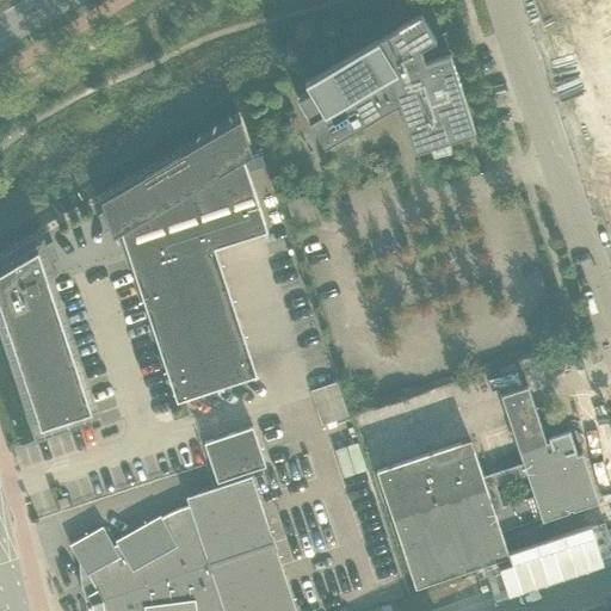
[(415,150),(483,131),(461,50),(437,57),(433,44),(444,41),(440,28),(304,65),(313,93),(307,94),(319,139),(406,115),(415,150)]
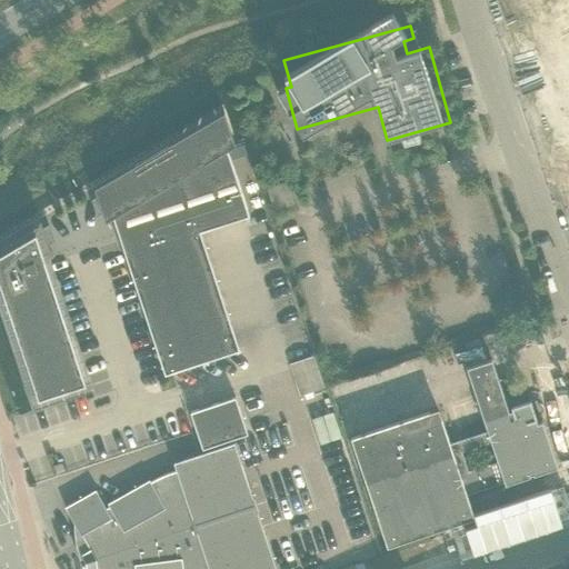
[(235,146),(231,132),(223,111),(93,188),(105,222),(112,218),(165,375),(238,350),(198,230),(248,213),(226,151),(235,146)]
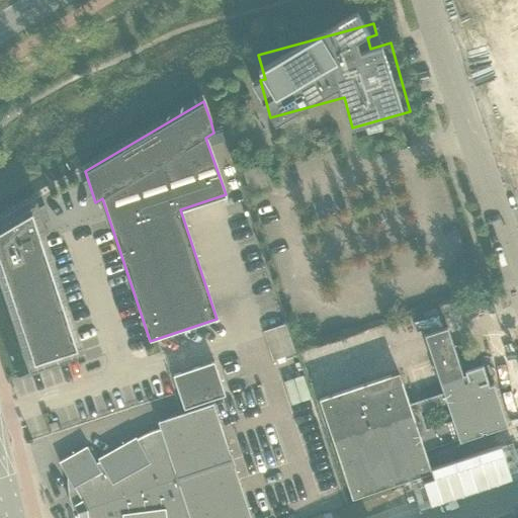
[(84,353),(48,240),(35,200),(0,221),(0,284),(28,370),(31,369),(84,353)]
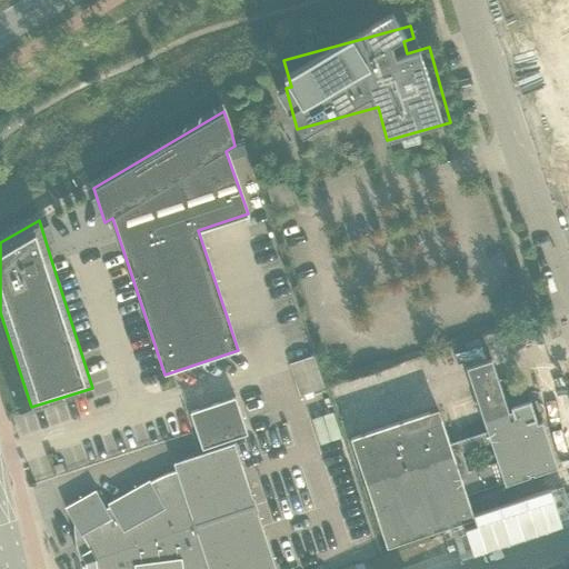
[(316,353),(290,362),(300,395),(326,387),(316,353)]
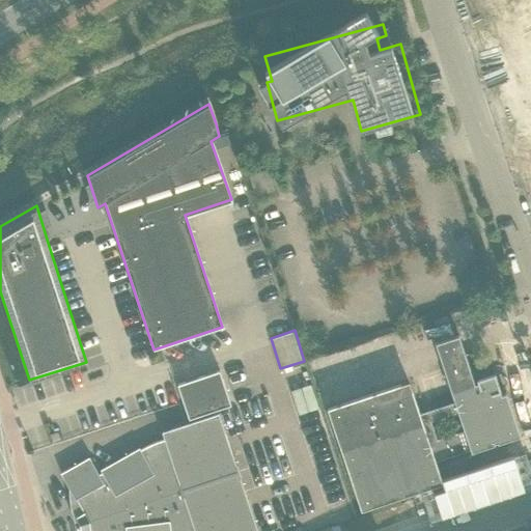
[(316,356),(359,510),(448,485),(441,458),(525,436),(511,390),(507,391),(502,371),(477,379),(465,334),(439,340),(456,401),(417,412),(395,333),(316,356)]
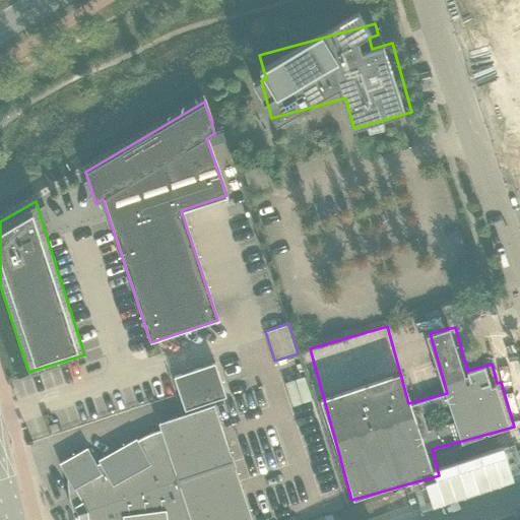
[(214,363),(173,376),(184,409),(225,396),(214,363)]
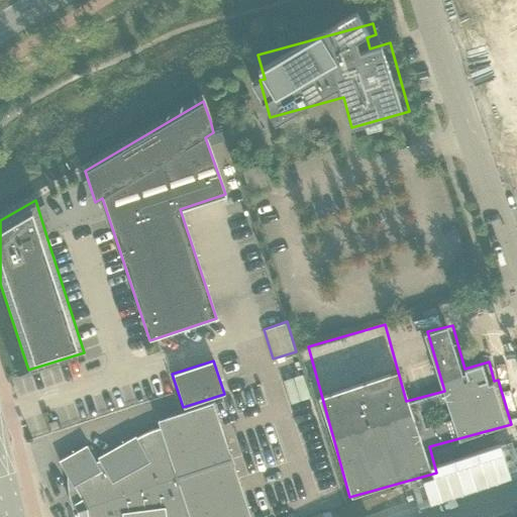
[(78,511),(231,459),(213,403),(157,421),(159,427),(136,439),(134,436),(97,457),(98,460),(95,461),(86,446),(59,461),(73,487),(74,486),(82,500),(74,504),(76,508),(78,511)]
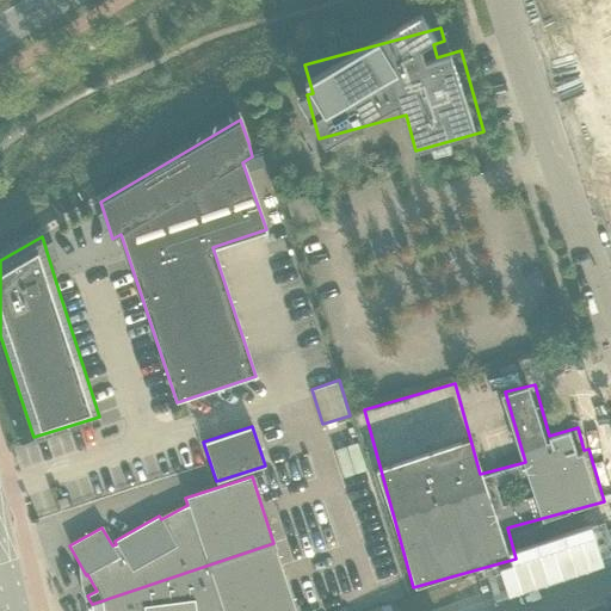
[(295,610),(273,543),(92,604),(92,610),(295,610)]
